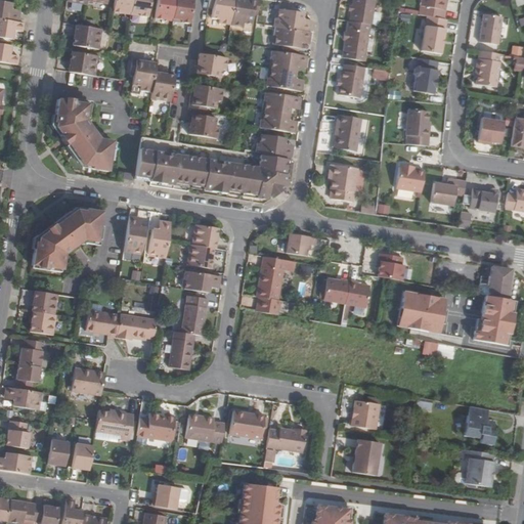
[(0,0),(0,17),(18,20),(20,11),(10,10),(11,7),(12,1),(0,0)]
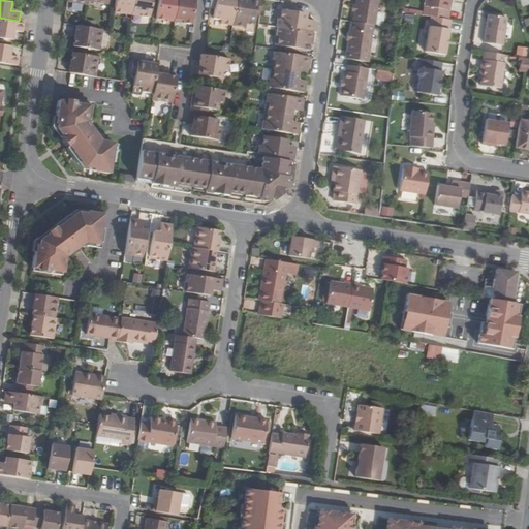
[(124,11),(125,9),(134,10),(135,0),(117,0),(116,10),(124,11)]
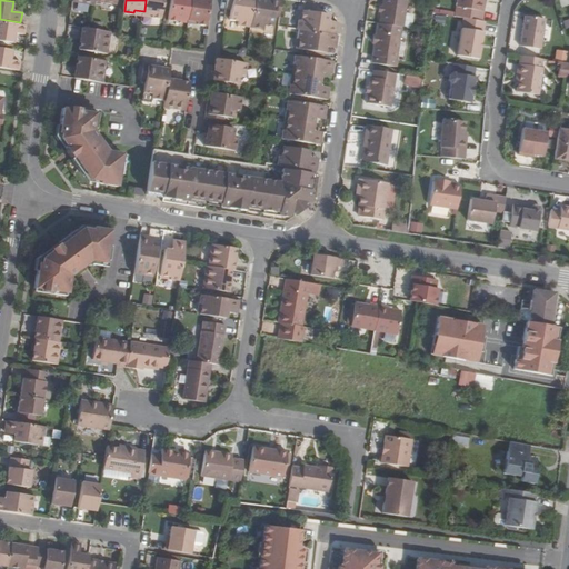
[(146,0),(145,11),(153,12),(153,16),(163,17),(166,0),(146,0)]
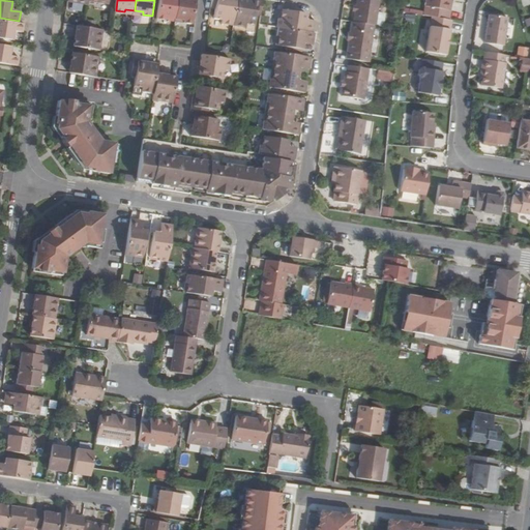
[(168,18),(168,16),(177,17),(178,8),(179,0),(160,0),(158,17),(168,18)]
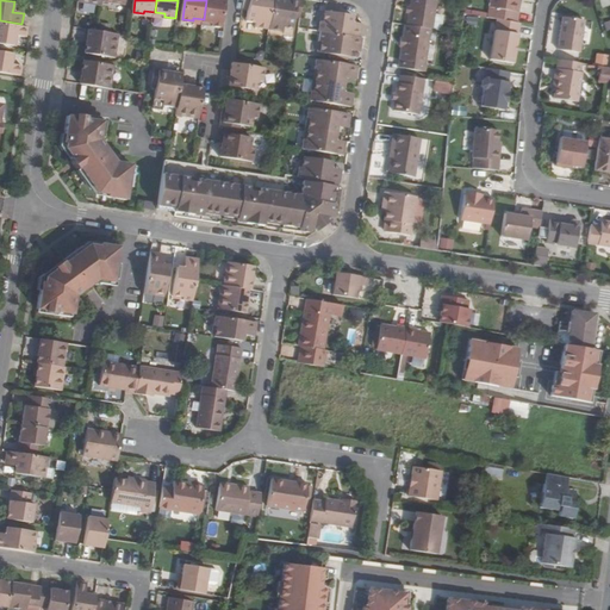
[(206,0),(205,10),(204,19),(215,20),(213,23),(224,25),(228,0),(206,0)]
